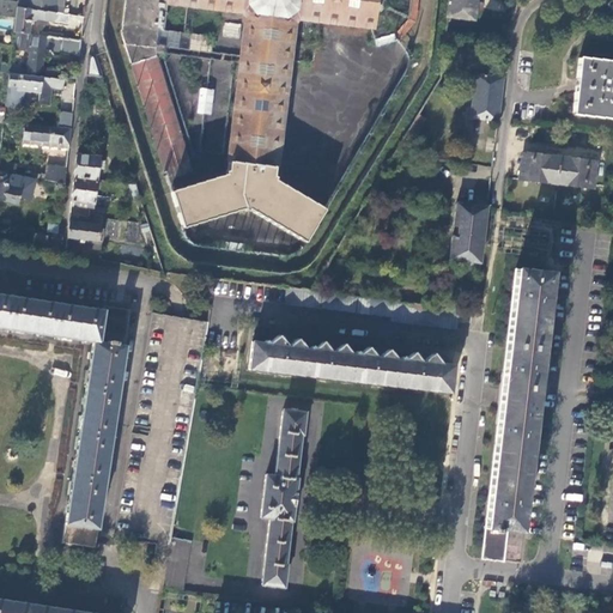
[(18,7),(18,2),(0,0),(0,16),(17,18),(18,7)]
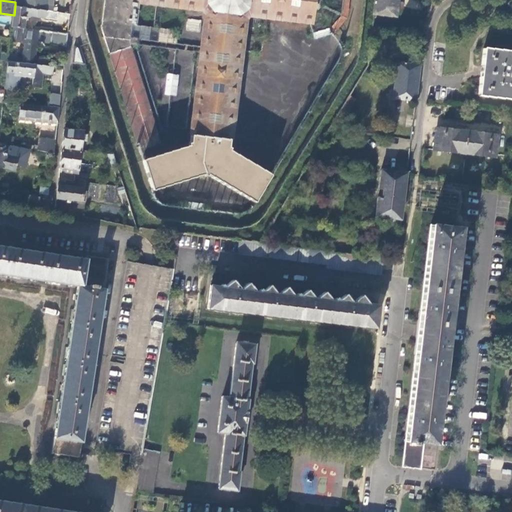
[(15,0),(15,2),(15,6),(53,11),(53,0),(15,0)]
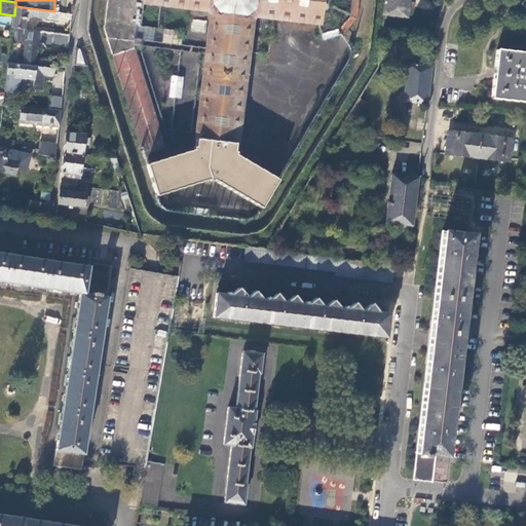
[(107,0),(104,29),(143,154),(165,148),(134,46),(134,45),(137,26),(139,27),(142,3),(188,8),(209,11),(211,13),(207,47),(205,53),(194,146),(191,147),(192,150),(146,164),(155,195),(209,180),(209,182),(213,182),(213,181),(260,208),(276,179),(235,155),(236,153),(234,152),(246,55),(250,20),(255,16),(274,19),(317,25),(322,39),(340,34),(353,19),(357,0),(107,0)]
